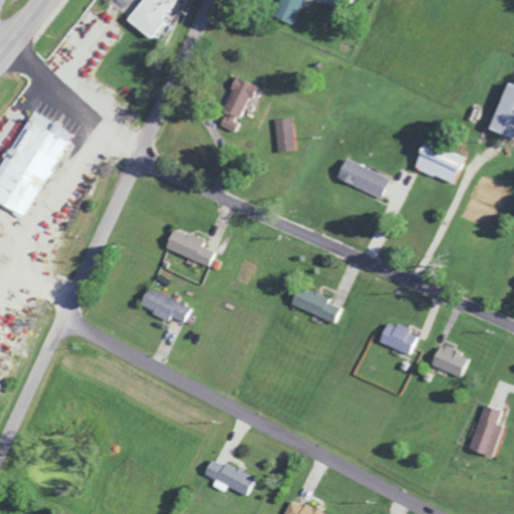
[(141,0),(126,21),(151,38),(160,26),(159,21),(174,0),(141,0)]
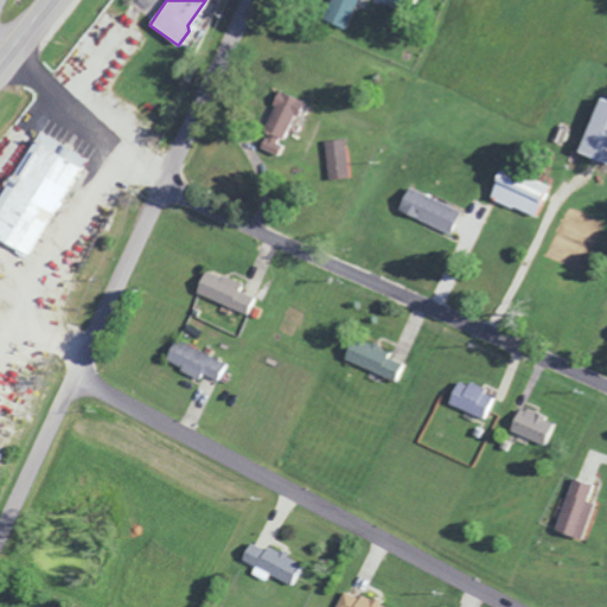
[(328,0),(321,20),(344,30),(356,0),(328,0)]
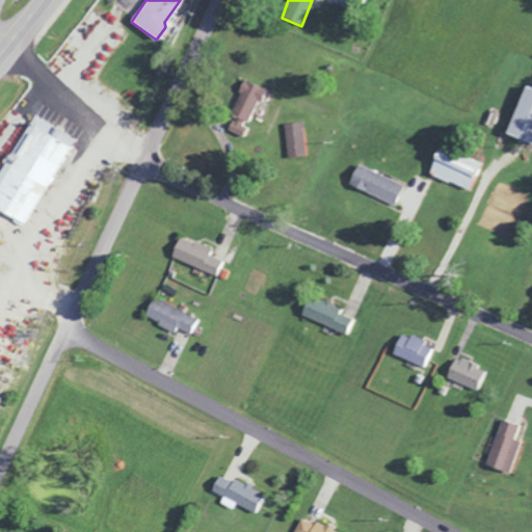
[(263,88),(243,80),(229,114),(233,117),(228,130),(242,136),(263,88)]
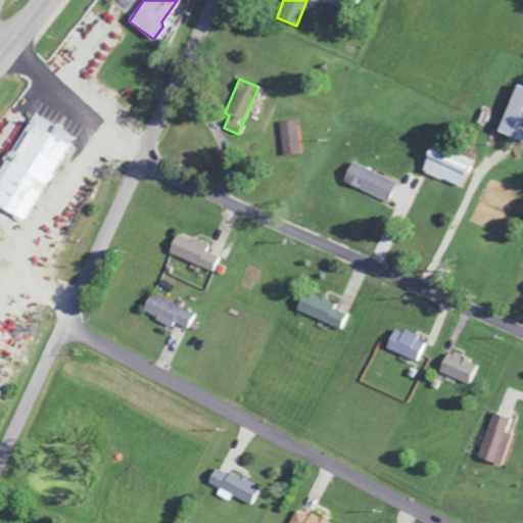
[(522,141),(522,88),(515,85),(496,131),(522,142),(522,141)]
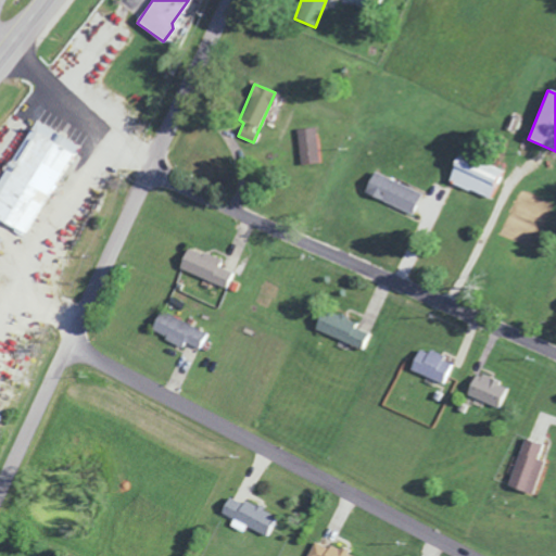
[(76,143),(30,121),(0,180),(0,220),(29,236),(76,143)]
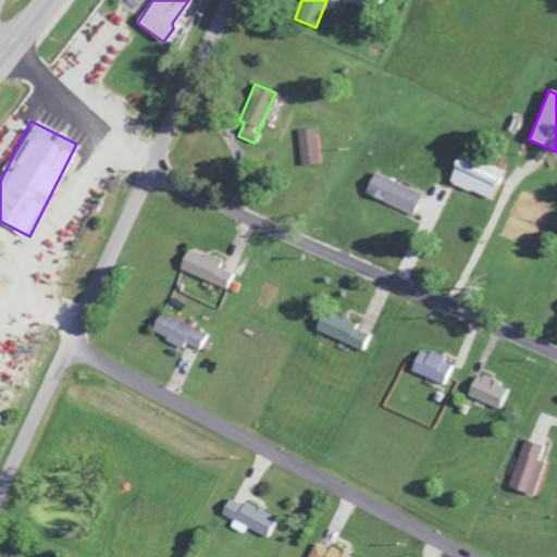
[(296,130),(301,165),(319,163),(314,127),(296,130)]
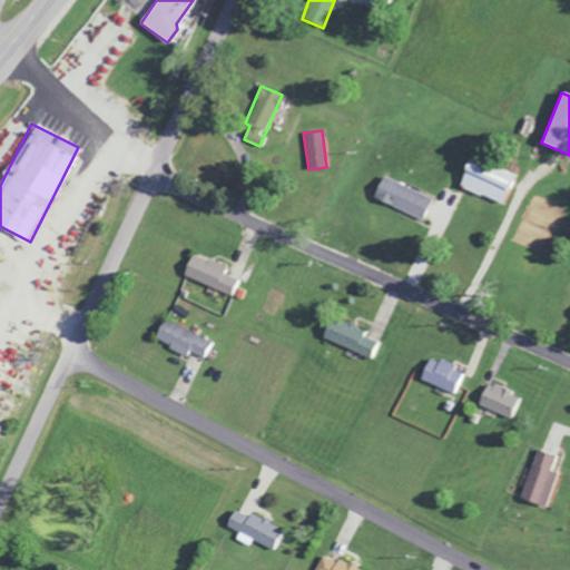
[(501,204),(513,174),(487,163),(483,170),(467,163),(457,186),(501,204)]
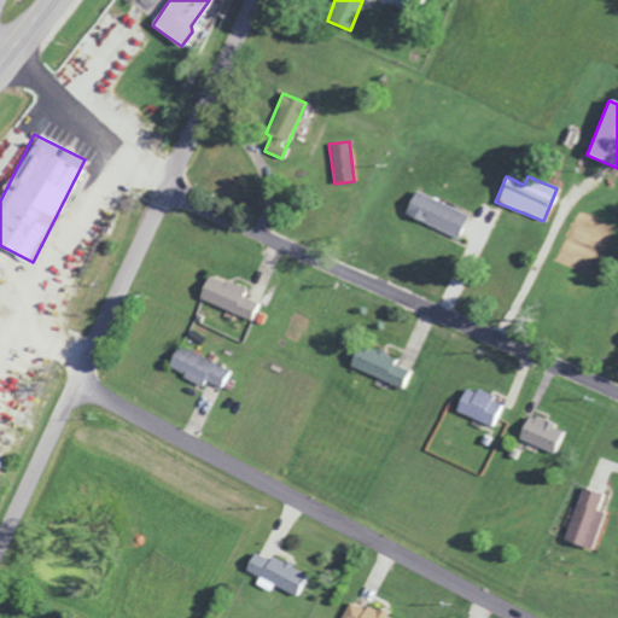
[(468,215),(415,191),(404,214),(458,239),(468,215)]
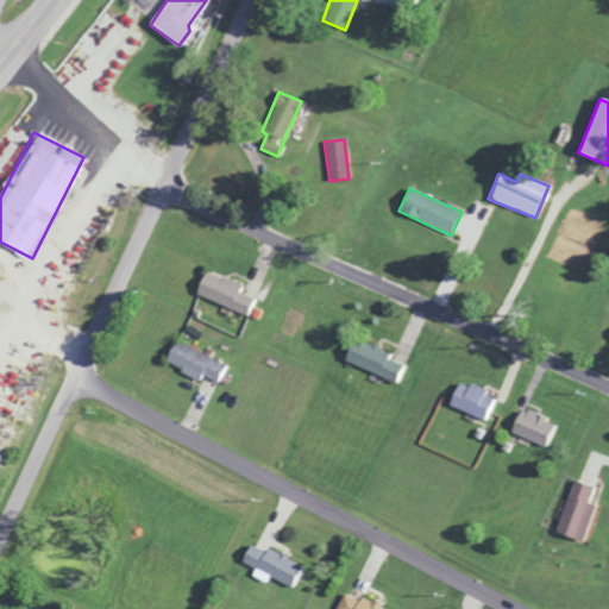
[(239,292),(242,286),(203,270),(194,295),(246,315),(253,297),(239,292)]
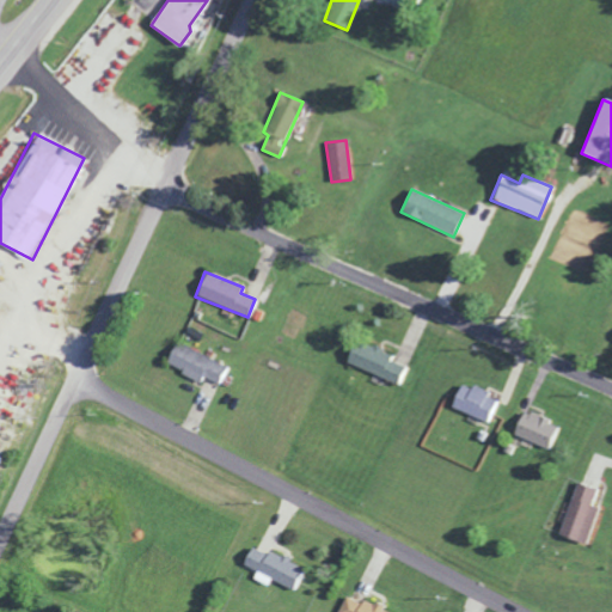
[(404,366),(390,360),(392,354),(355,340),(346,362),(397,384),(404,366)]
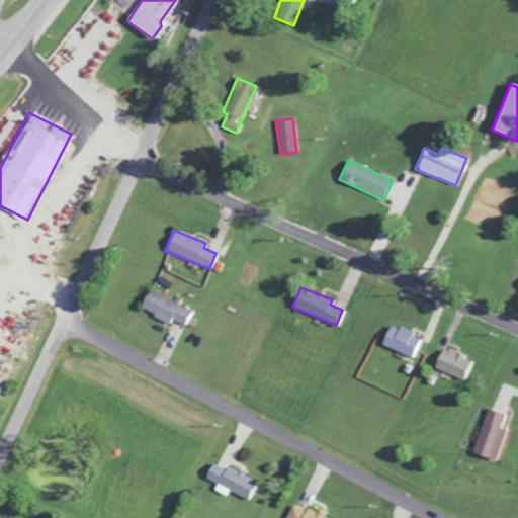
[(191,307),(148,290),(140,311),(169,322),(170,320),(185,325),(191,307)]
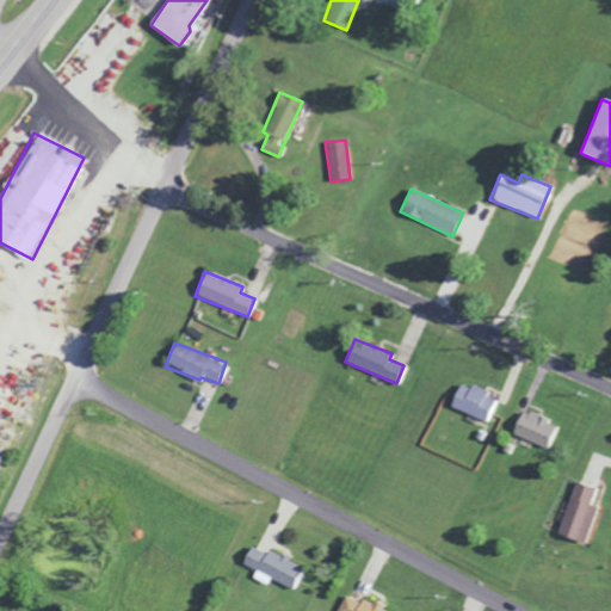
[(461,381),(450,405),(488,423),(499,399),(461,381)]
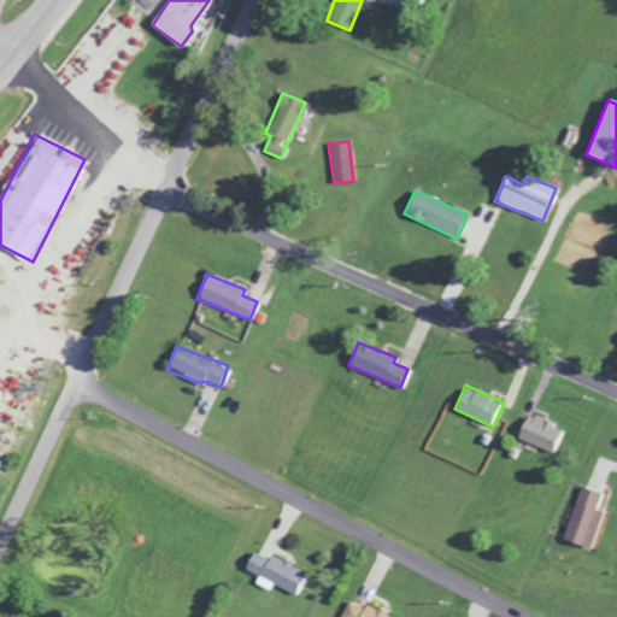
[(517,438),(552,451),(560,425),(526,413),(517,438)]
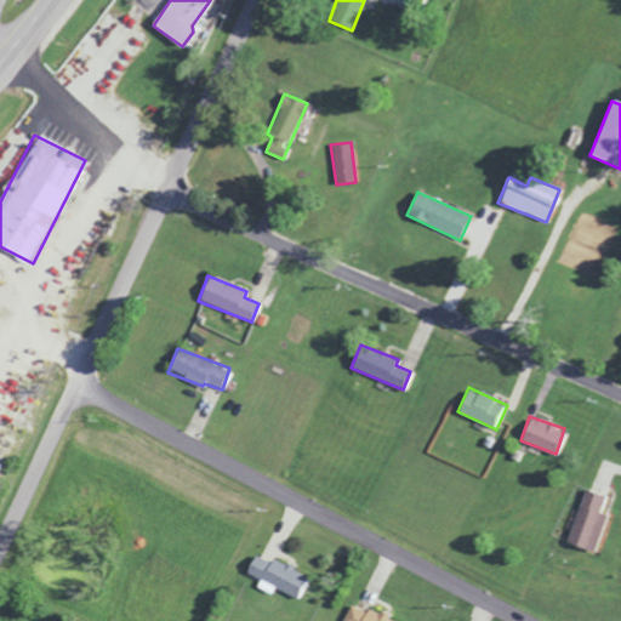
[(592,551),(605,513),(598,511),(603,497),(592,494),(587,506),(580,503),(567,541),(592,551)]
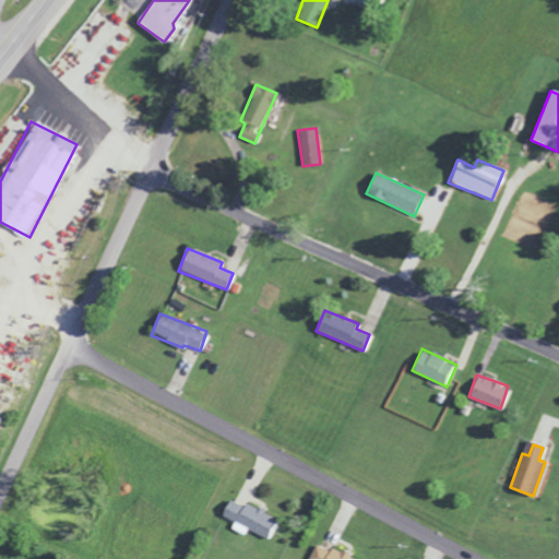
[(222,514),(235,520),(232,526),(239,531),(241,525),(268,538),(271,528),(272,530),(277,518),(246,502),(245,506),(229,498),(222,514)]
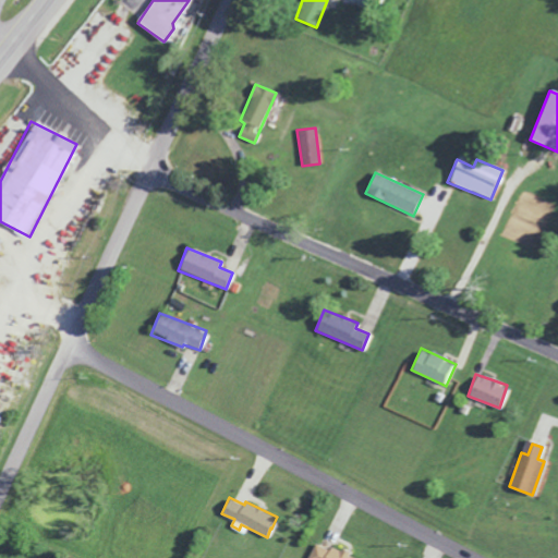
[(353,557),(348,555),(316,541),(307,557),(353,557)]
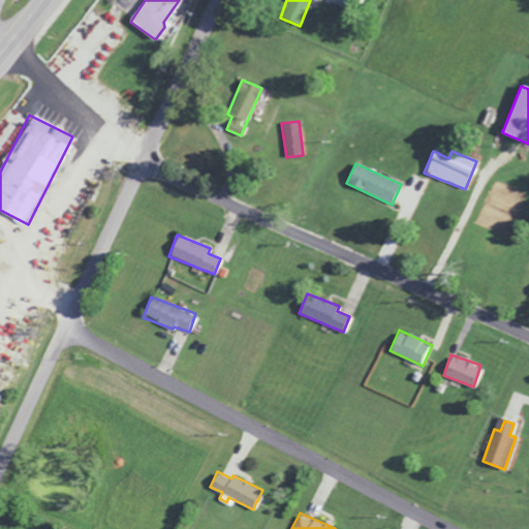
All buildings are outlined.
